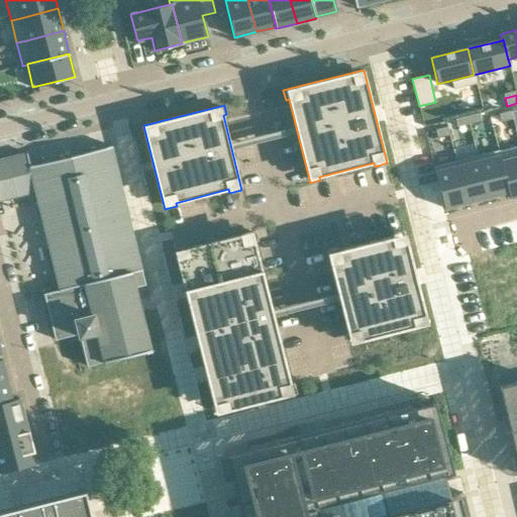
[(511,111),(499,114),(501,122),(513,119),(511,111)]
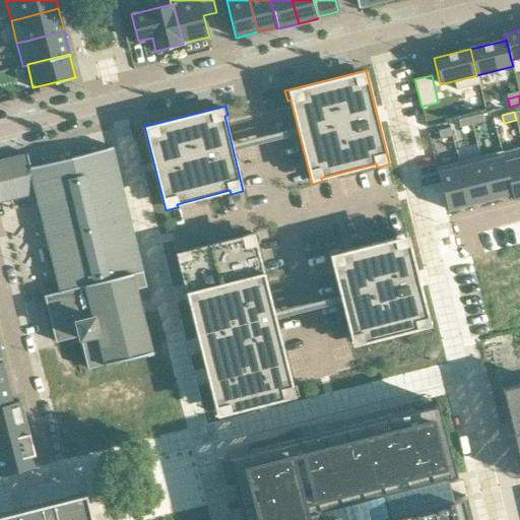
[(481,114),(470,117),(472,125),(483,122),(481,114)]
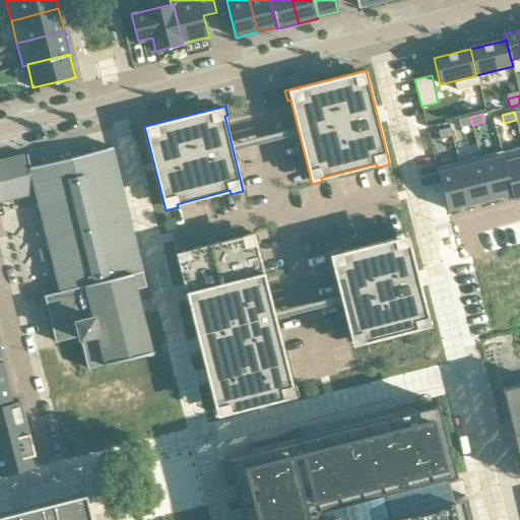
[(470,117),(458,120),(460,128),(472,125),(470,117)]
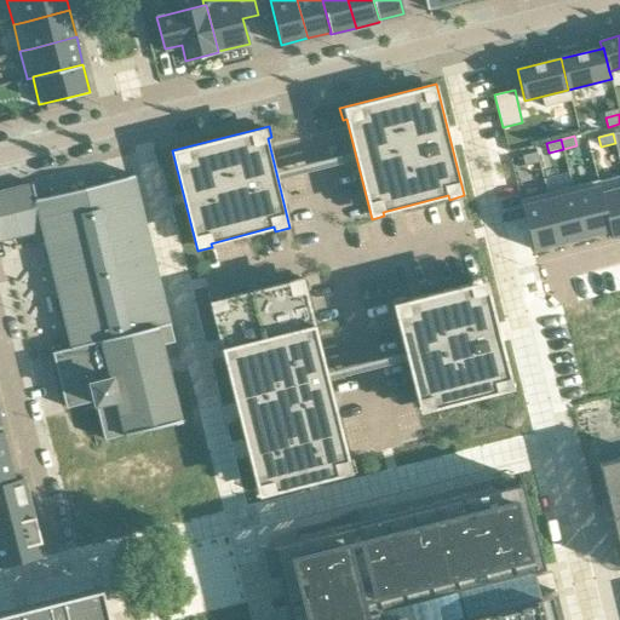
[(537,153),(522,156),(524,165),(539,162),(537,153)]
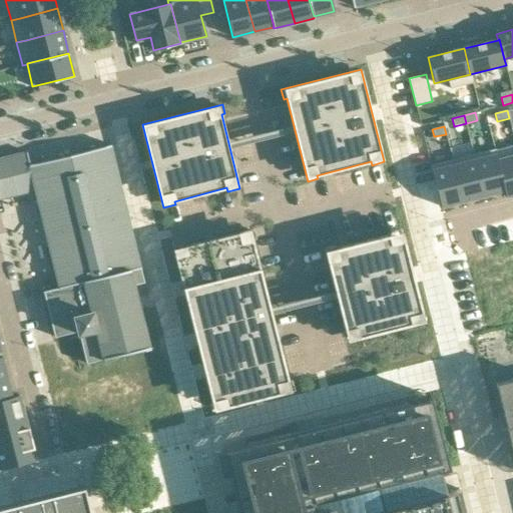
[(0,199),(35,190),(59,288),(43,292),(54,337),(78,331),(86,363),(103,359),(103,360),(150,349),(134,285),(144,282),(110,144),(45,161),(42,149),(0,158),(0,199)]
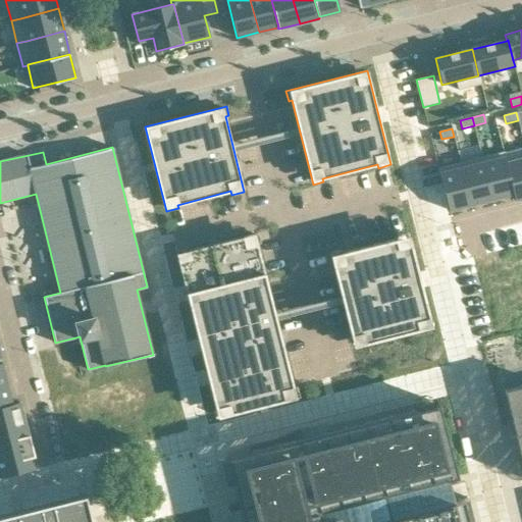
[(506,156),(483,162),(492,200),(513,195),(514,195),(506,162),(507,162),(506,156)]
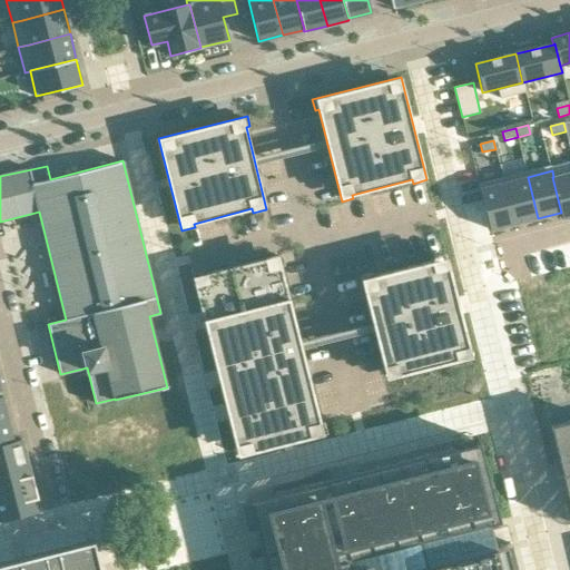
[(569,173),(553,177),(552,177),(561,213),(560,213),(562,219),(569,217),(569,173)]
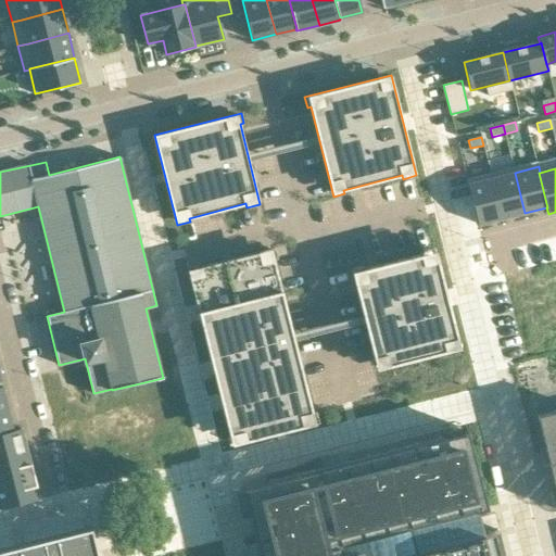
[(515,173),(492,178),(502,218),(525,213),(515,173)]
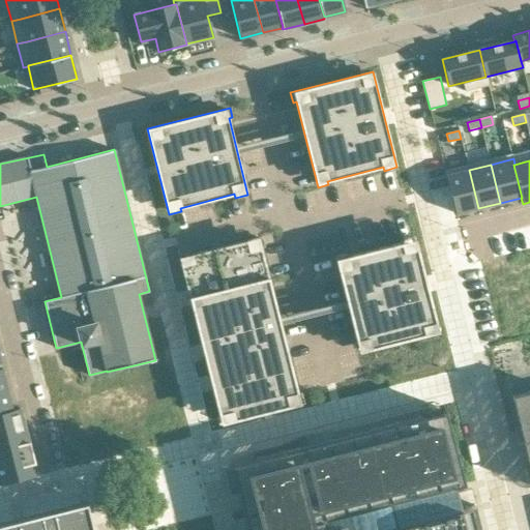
[(469,170),(446,176),(455,214),(478,208),(469,170)]
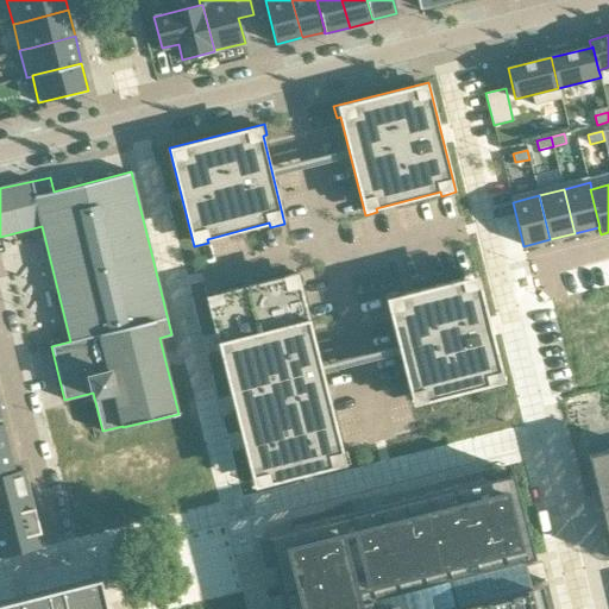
[(220,288),(205,292),(255,487),(349,462),(346,451),(343,452),(300,284),(303,283),(301,271),(221,293),(220,288)]
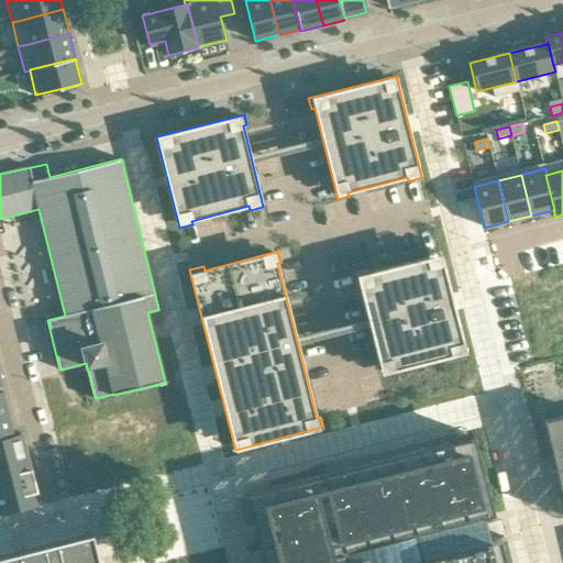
[(366,268),(356,272),(378,361),(375,362),(378,372),(465,350),(441,251),(427,254),(428,257),(367,273),(366,268)]
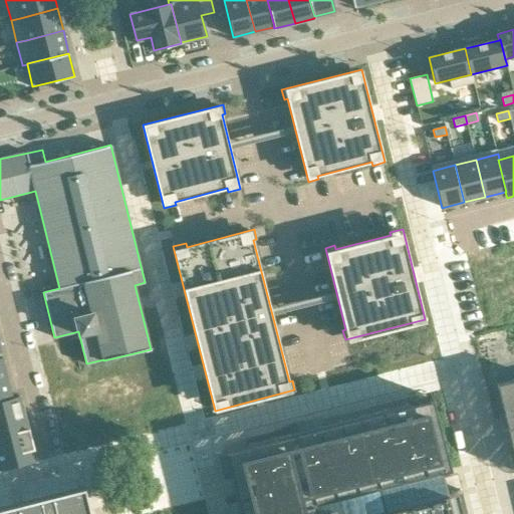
[(513,378),(496,383),(513,457),(513,378)]
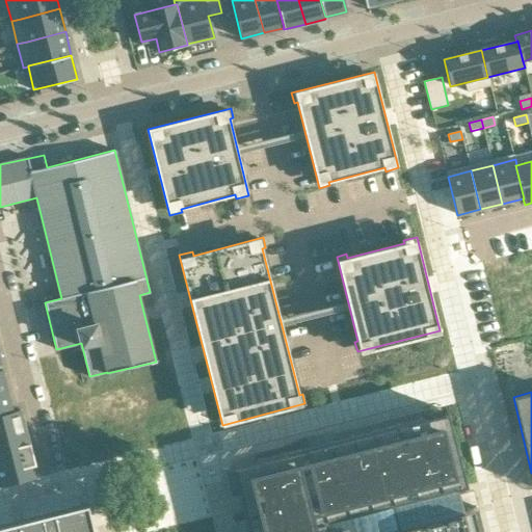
[(0,395),(0,415),(12,413),(8,393),(0,395)]
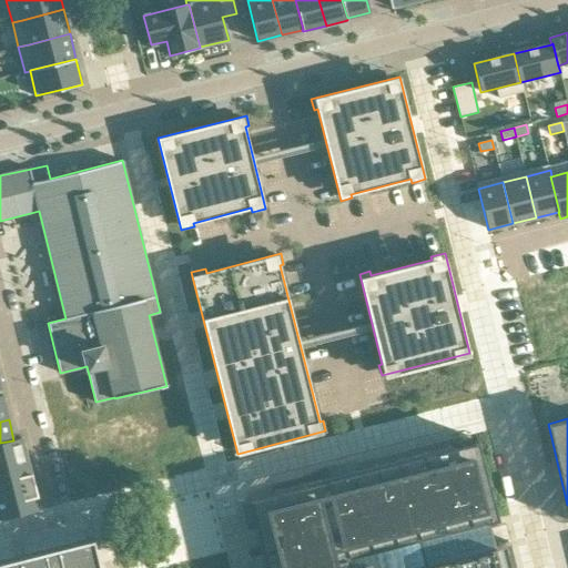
[(0,468),(28,463),(24,449),(26,449),(23,442),(23,443),(22,438),(13,440),(0,443),(0,468)]
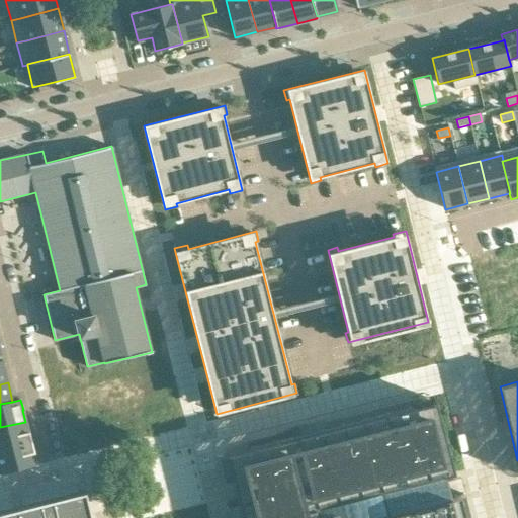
[(311,517),(310,510),(454,473),(453,469),(452,469),(448,452),(449,451),(435,400),(227,453),(239,505),(240,505),(242,517),(311,517)]
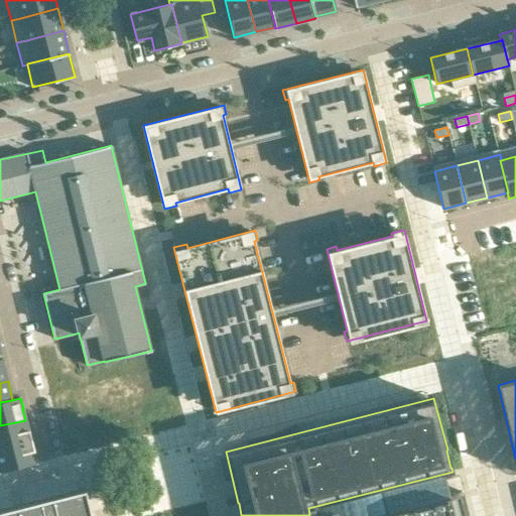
[(0,425),(0,448),(31,441),(28,430),(25,420),(0,425)]
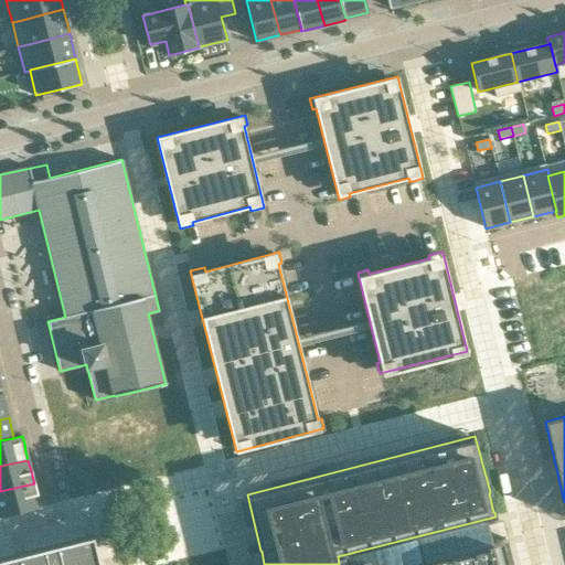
[(34,483),(0,491),(0,516),(40,507),(36,493),(34,483)]
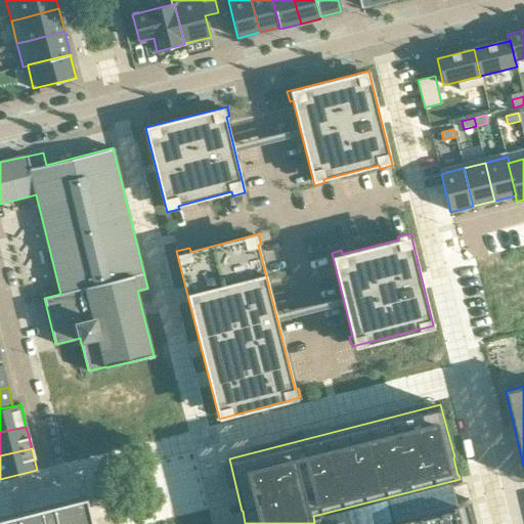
[(92,523),(87,497),(0,519),(0,523),(92,523)]
